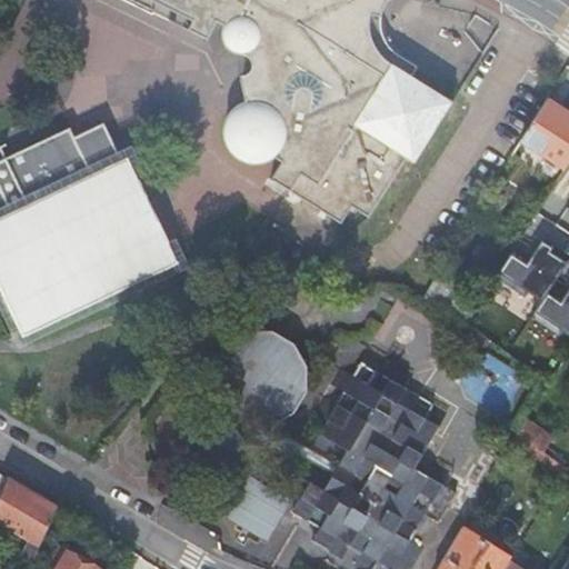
[(120,0),(207,42),(216,23),(225,28),(223,31),(222,38),(225,45),(226,47),(230,52),(233,53),(236,55),(245,56),(249,58),(252,61),(253,68),(253,71),(249,77),(246,79),(241,80),(247,105),(239,108),(232,113),(228,119),(225,126),(223,132),(223,139),(226,145),(228,151),(236,159),(246,165),(252,166),(261,165),(268,162),(272,159),(280,165),(270,181),(340,226),(346,218),(353,223),(359,215),(368,220),(406,160),(413,165),(451,103),(411,78),(417,69),(392,52),(385,42),(381,36),(380,30),(380,19),(389,0),(120,0)]
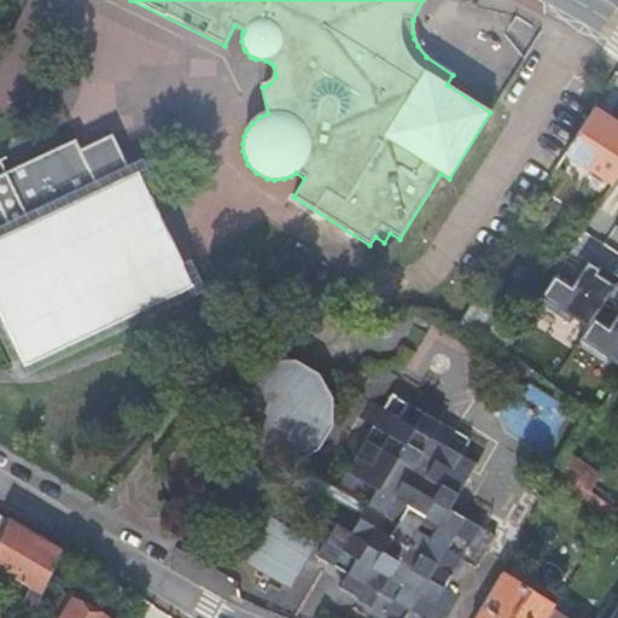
[(617,178),(617,127),(593,111),(563,159),(610,191),(617,178)]
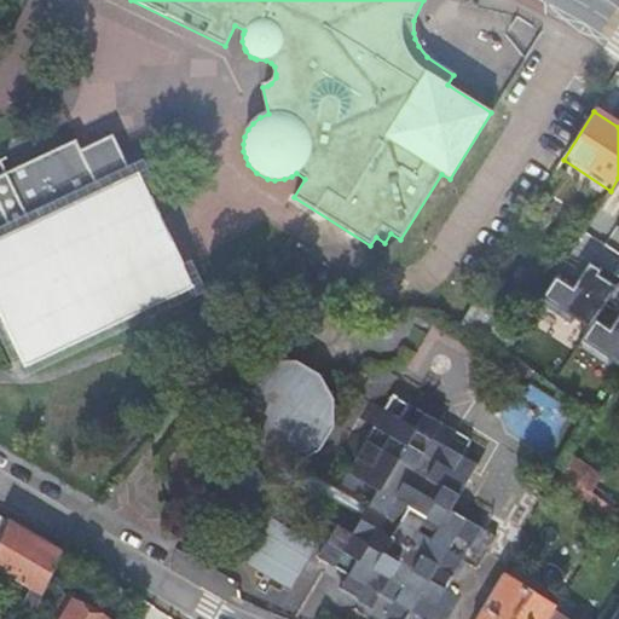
[(0,327),(22,375),(208,290),(145,155),(126,165),(113,136),(80,150),(76,142),(0,175),(0,327)]
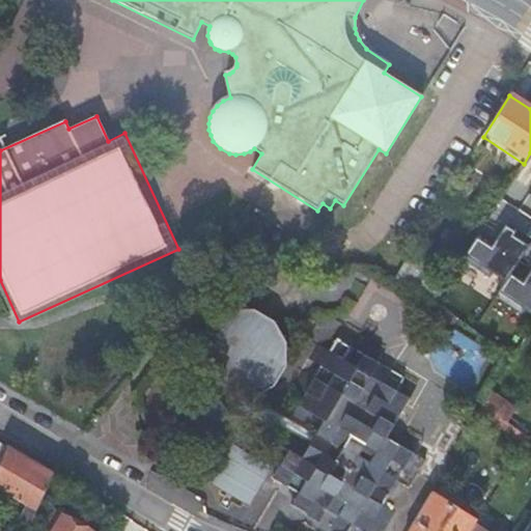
[(208,387),(229,399),(254,399),(274,388),(286,367),(286,344),(275,323),(254,311),(229,310),(210,322),(197,343),(197,366),(208,387)]
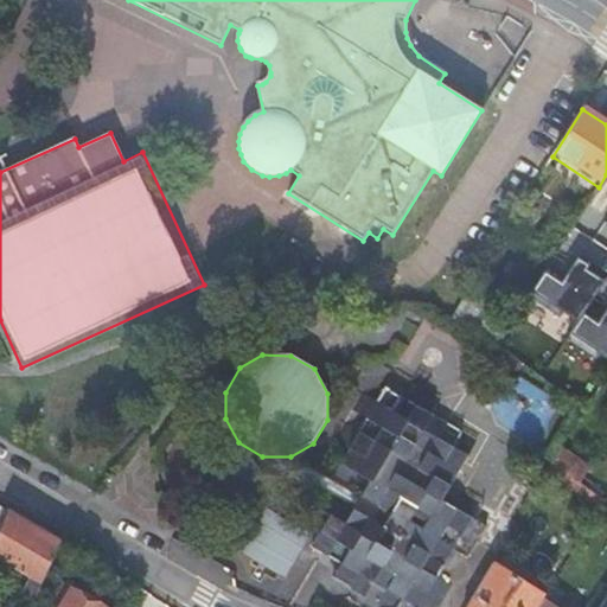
[(359,574),(374,581),(387,589),(378,605),(381,606),(439,606),(452,586),(438,576),(453,548),(468,557),(489,525),(473,516),(481,502),(464,491),(455,505),(454,505),(443,498),(460,470),(445,461),(454,446),(470,455),(478,440),(448,422),(433,414),(442,398),(425,388),(416,403),(403,395),(411,379),(395,370),(376,401),(360,391),(351,407),(366,416),(358,430),(343,421),(333,438),(349,446),(331,475),(349,486),(357,472),(360,474),(370,480),(362,494),(378,504),(371,517),(355,508),(346,503),(338,498),(330,513),(314,505),(305,522),(319,531),(312,545),(320,550),(342,563),(357,573),(359,574)]
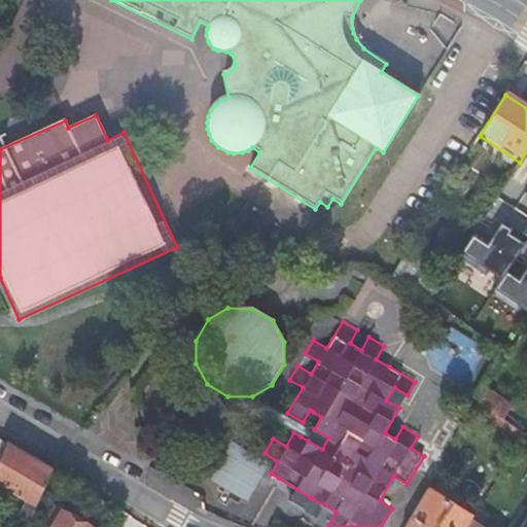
[(183,403),(199,426),(224,410),(209,387),(183,403)]
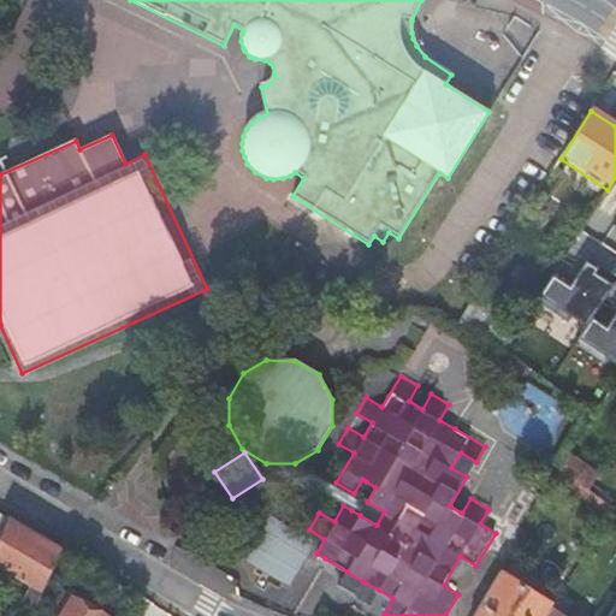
[(451,468),(467,477),(477,462),(461,452),(451,468)]
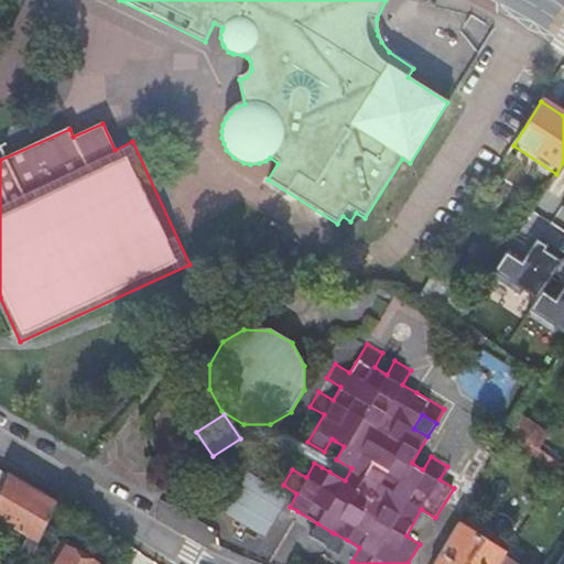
[(538,449),(546,435),(521,419),(505,445),(556,477),(563,465),(538,449)]
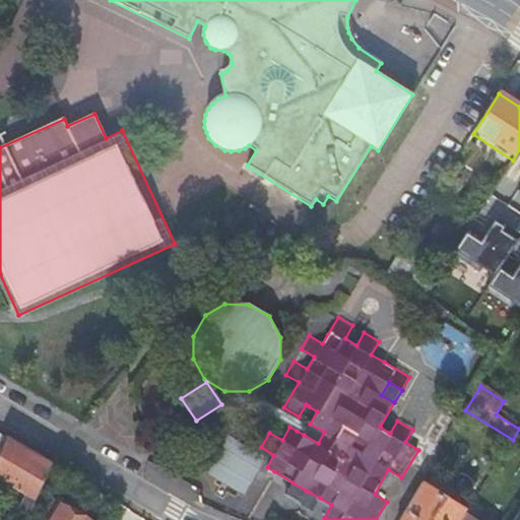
[(224,391),(289,427),(297,431),(304,435),(318,443),(324,432),(310,424),(317,411),(309,406),(306,404),(299,416),(283,407),(282,410),(249,391),(224,391)]
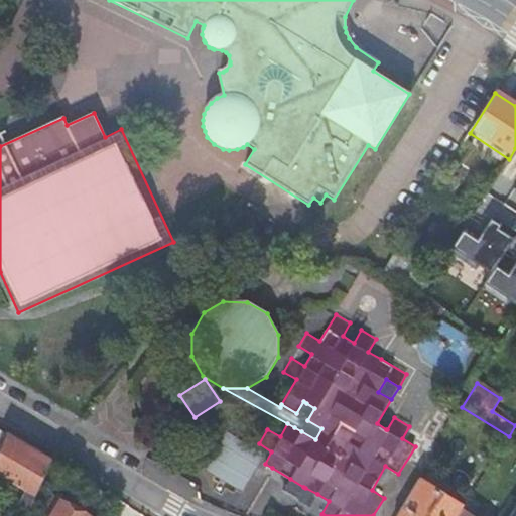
[(200,467),(244,491),(265,453),(221,428),(200,467)]
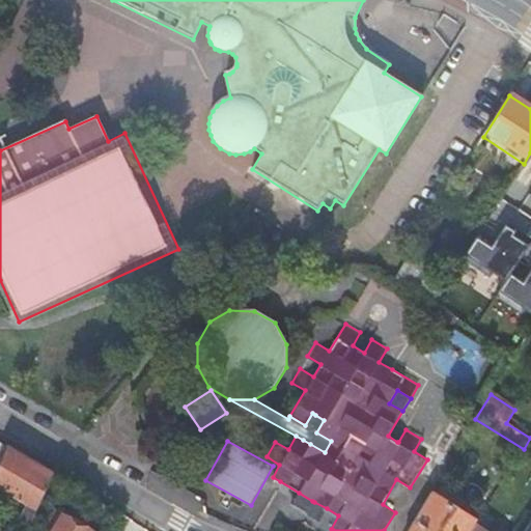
[(5,448),(0,462),(0,490),(36,511),(53,475),(5,448)]
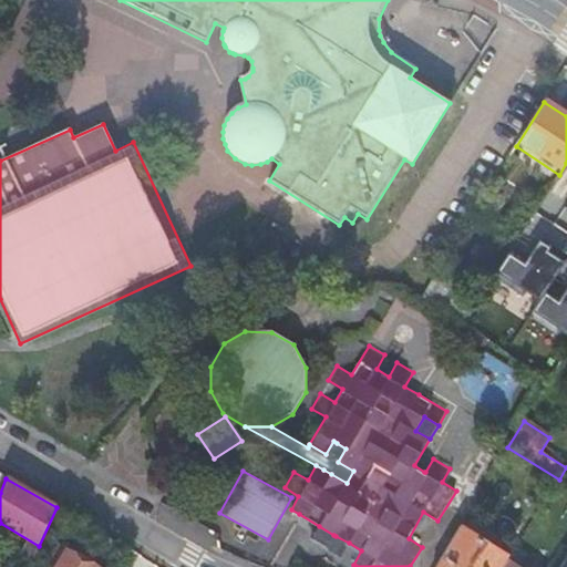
[(155,490),(151,498),(158,504),(164,495),(155,490)]
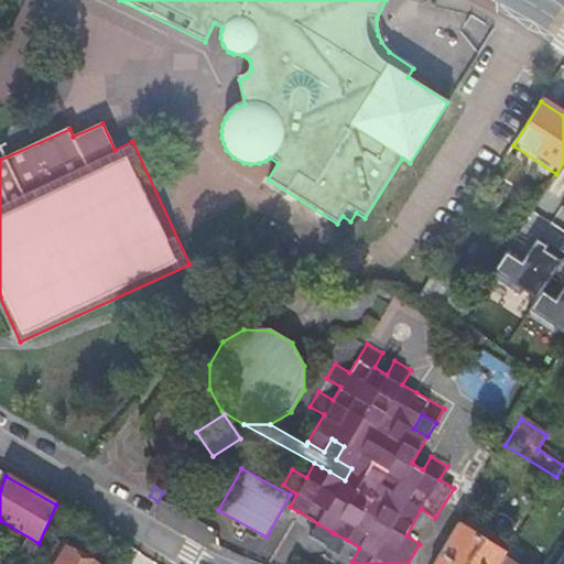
[(310,538),(324,546),(332,532),(317,523),(310,538)]
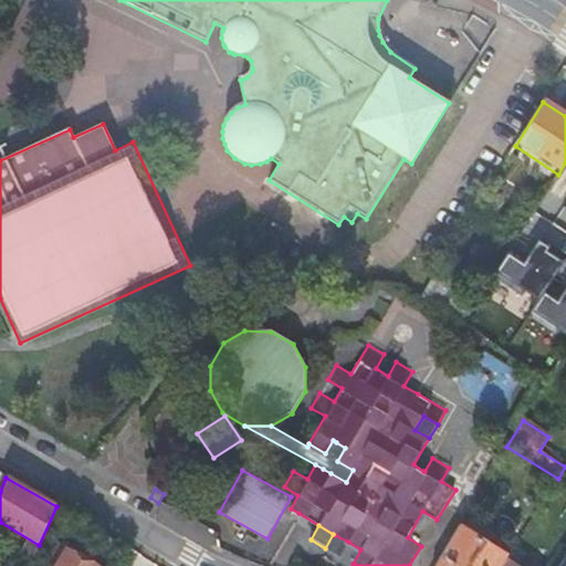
[(436,565),(460,526),(459,526),(435,565),(436,565)]
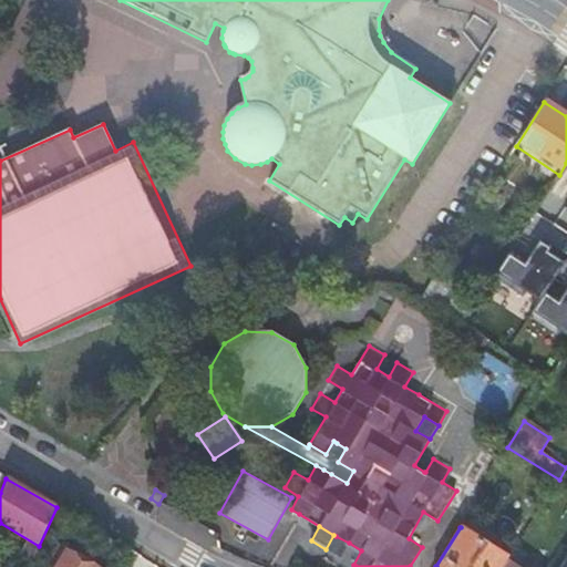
[(501,566),(507,558),(461,527),(436,566),(501,566)]
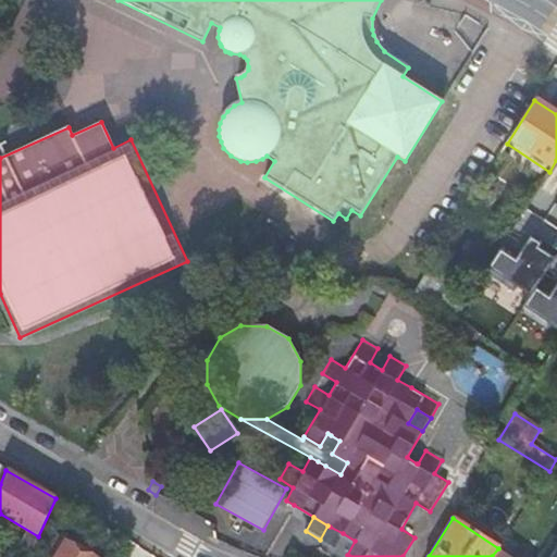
[(334,547),(343,533),(330,527),(327,525),(320,540),(322,541),(334,547)]
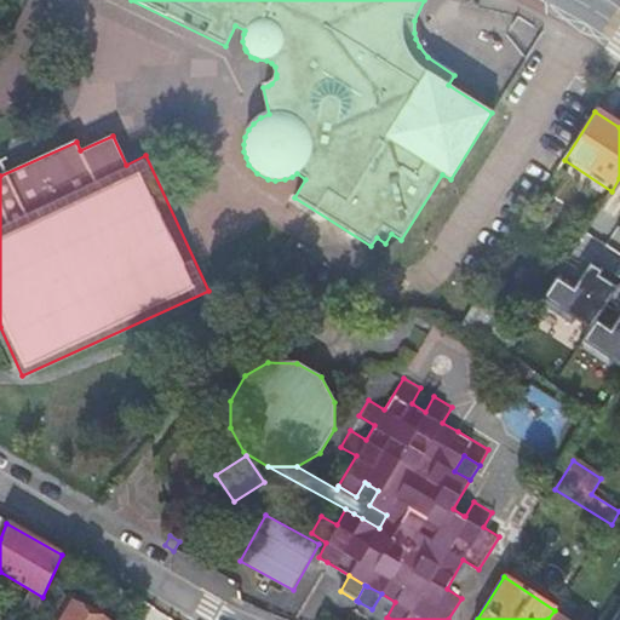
[(97,619),(64,600),(51,619),(97,619)]
